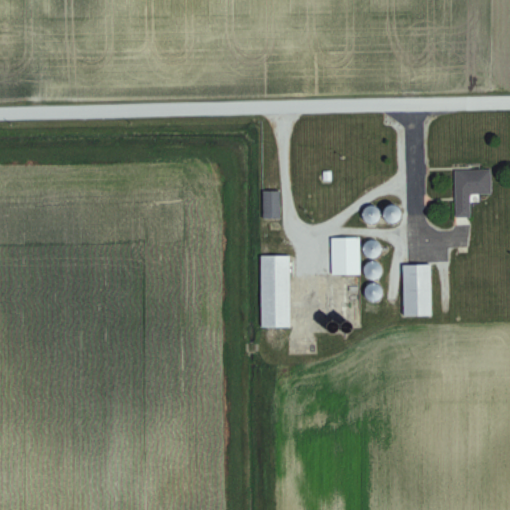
[(455,170),(455,217),(471,217),(471,194),(491,194),(491,170),(455,170)]
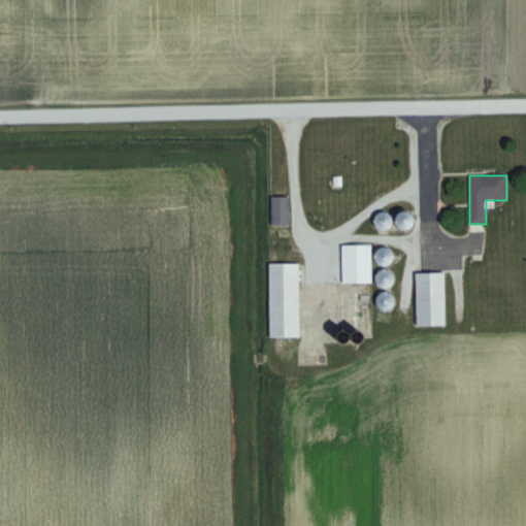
[(289,197),(272,197),(272,226),(289,226),(289,197)]
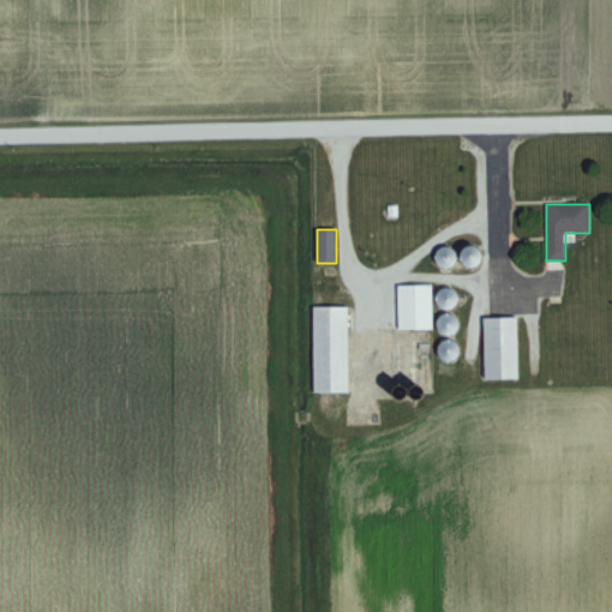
[(432,286),(399,286),(399,330),(432,330),(432,286)]
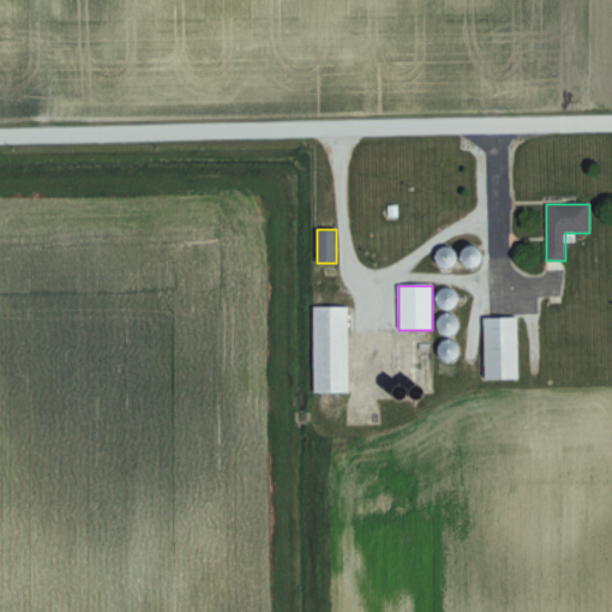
[(313,394),(349,394),(349,307),(313,307),(313,394)]
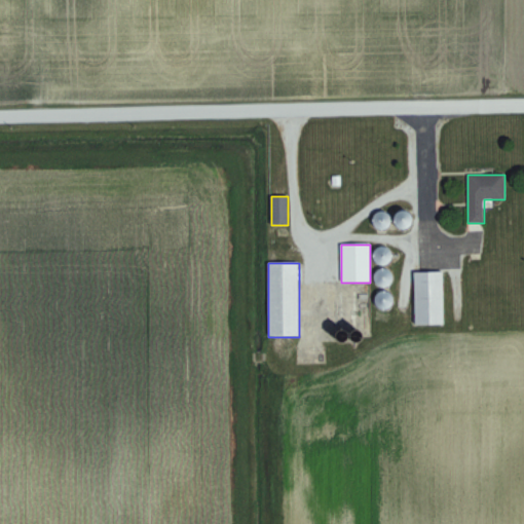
[(413,272),(413,325),(443,325),(443,272),(413,272)]
